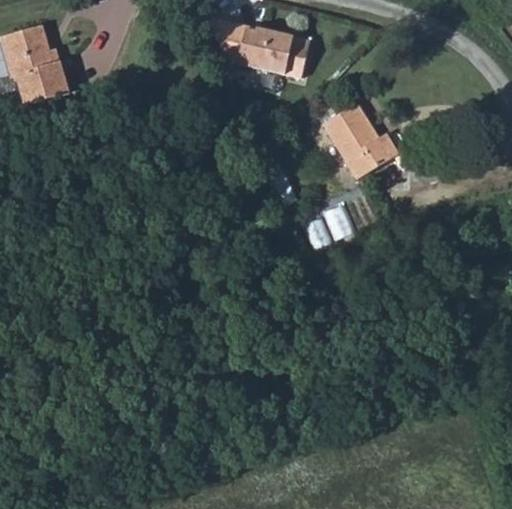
[(307,78),(317,36),(213,11),(229,59),(307,78)]
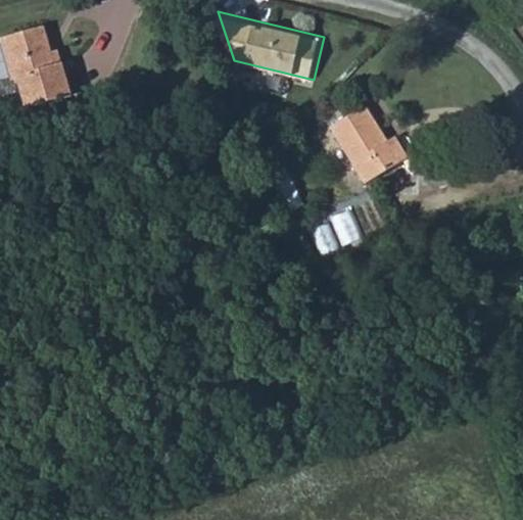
[(0,37),(12,77),(17,75),(26,105),(70,92),(61,61),(54,63),(51,49),(43,25),(0,37)]
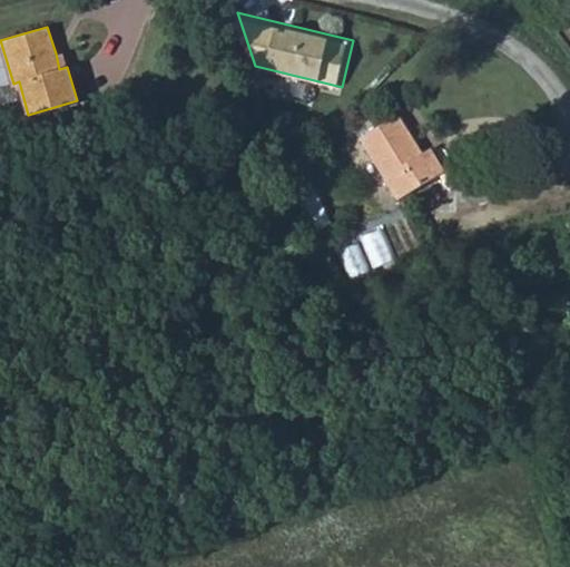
[(56,54),(59,69),(67,67),(62,52),(56,54)]
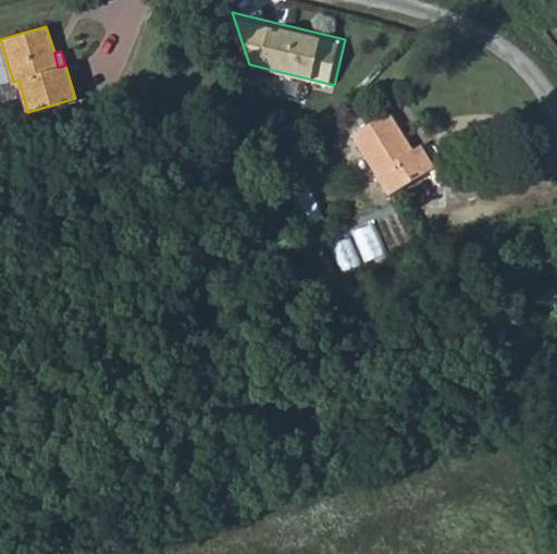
[(433,167),(420,145),(411,149),(388,111),(353,133),(390,193),(430,169),(433,167)]
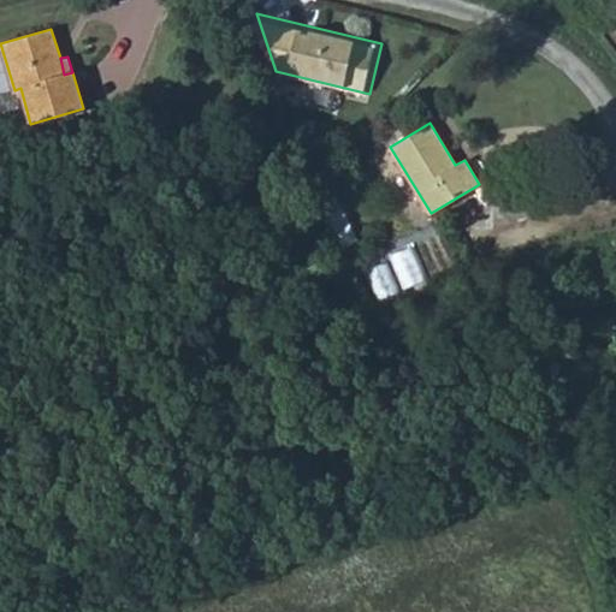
[(475,186),(485,203),(513,188),(497,174),(479,184),(475,186)]
